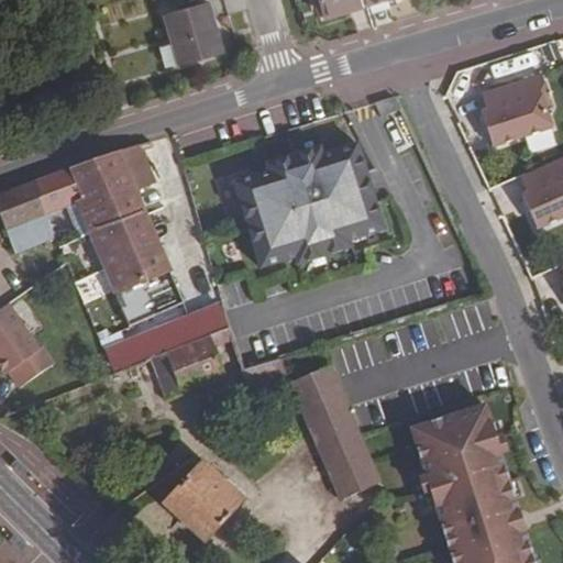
[(365,0),(318,0),(323,15),(366,2),(365,0)]
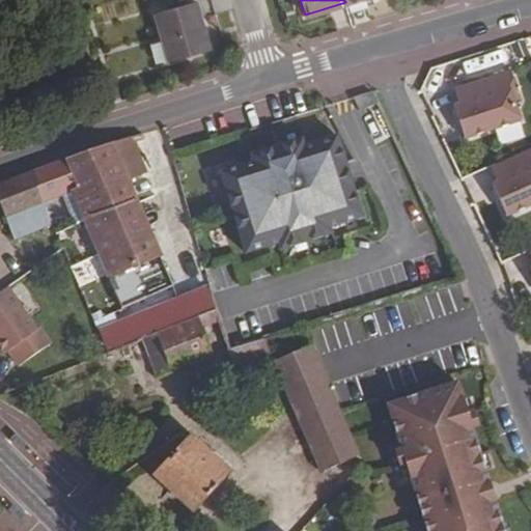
[(156,14),(168,60),(211,49),(197,2),(156,14)]
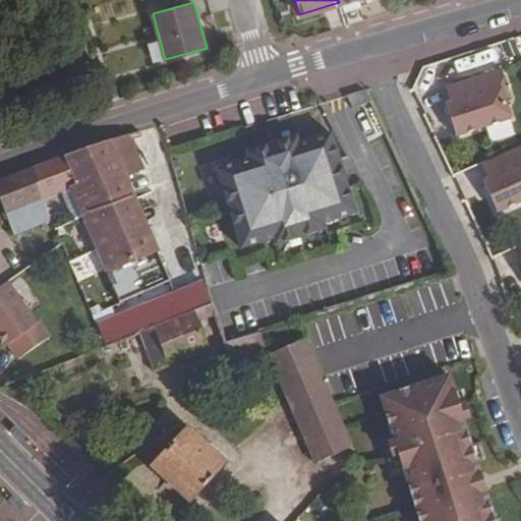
[(501,69),(450,85),(455,101),(445,104),(456,137),(511,119),(505,100),(510,98),(501,69)]
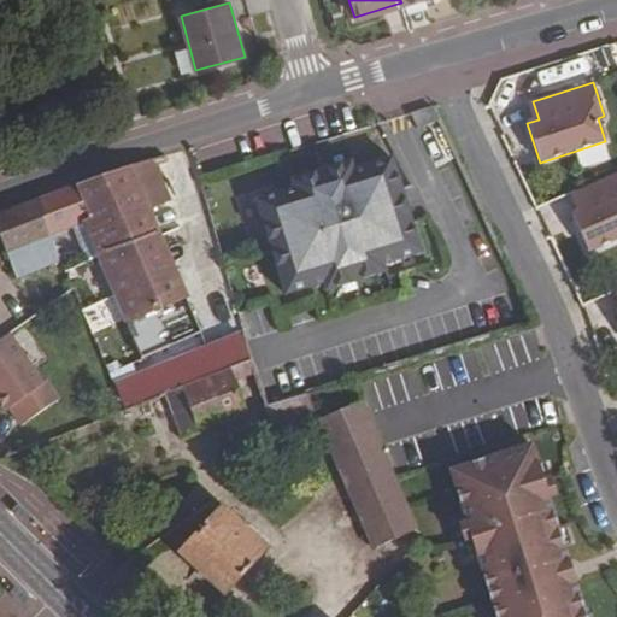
[(135,104),(116,110),(119,123),(140,117),(135,104)]
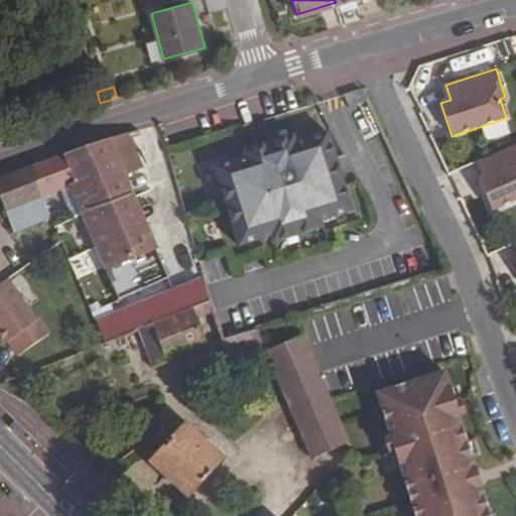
[(320,222),(352,212),(328,132),(295,142),(293,135),(243,151),(246,157),(215,167),(239,246),(271,237),(273,243),(321,228),(320,222)]
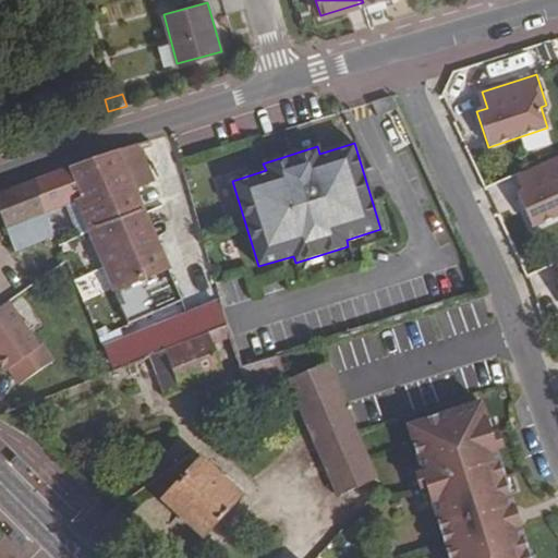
[(181,302),(156,241),(144,216),(165,206),(137,145),(116,152),(35,180),(55,230),(72,223),(82,219),(87,232),(128,325),(181,302)]
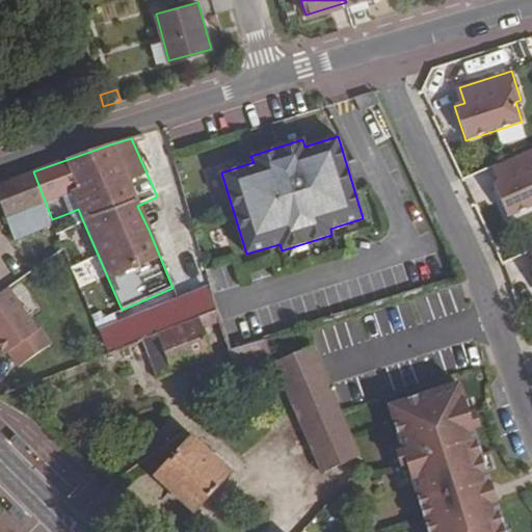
[(531,148),(494,166),(501,181),(490,185),(506,217),(531,205),(531,148)]
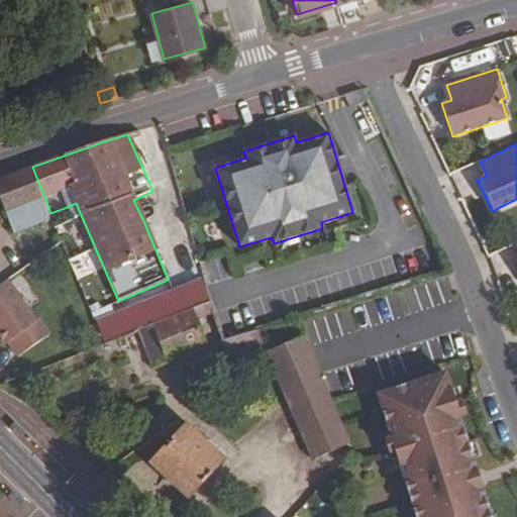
[(0,178),(0,200),(12,232),(52,217),(50,213),(32,167),(0,178)]
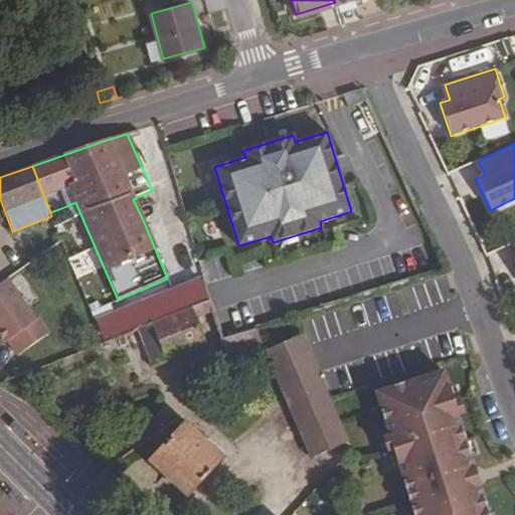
[(75,202),(66,206),(72,218),(80,214),(75,202)]
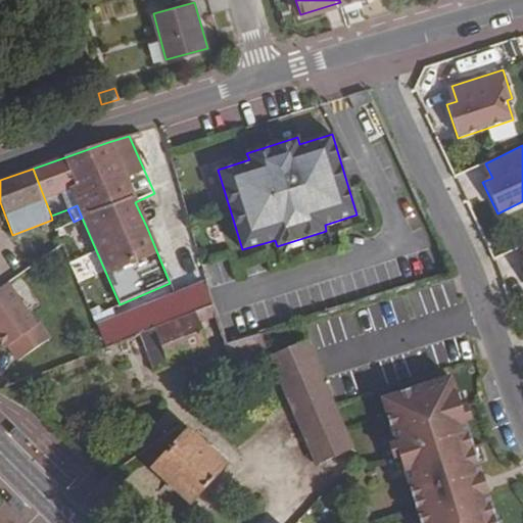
[(80,281),(99,273),(91,253),(72,262),(80,281)]
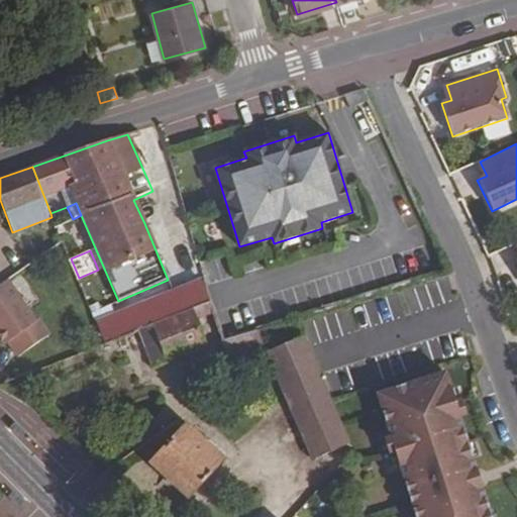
[(34,320),(5,280),(0,283),(0,338),(3,343),(7,340),(17,354),(47,333),(36,318),(34,320)]
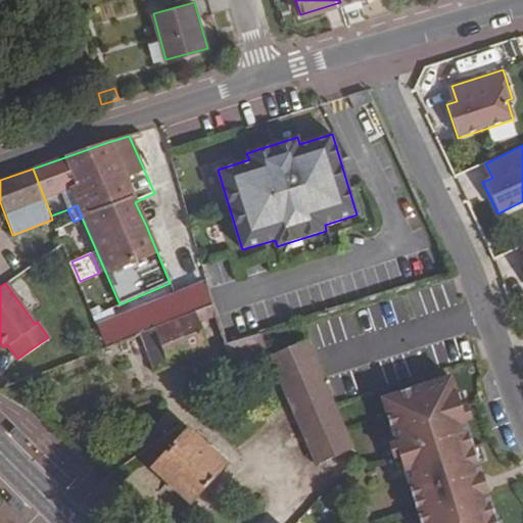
[(96,327),(103,346),(211,303),(203,283),(96,327)]
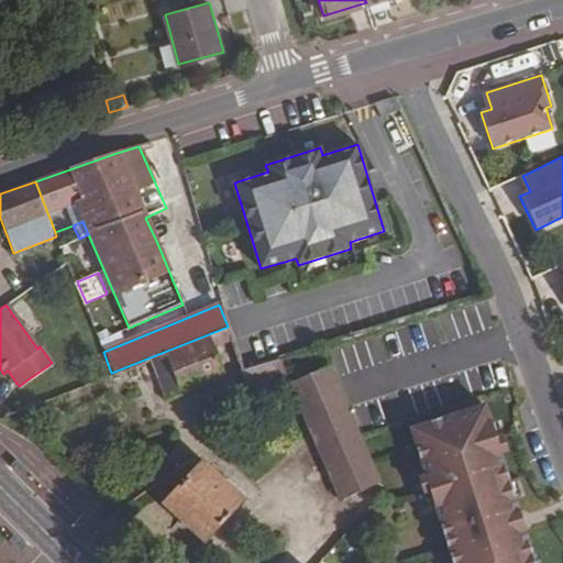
[(167,400),(223,379),(212,349),(233,341),(229,329),(152,359),(167,400)]
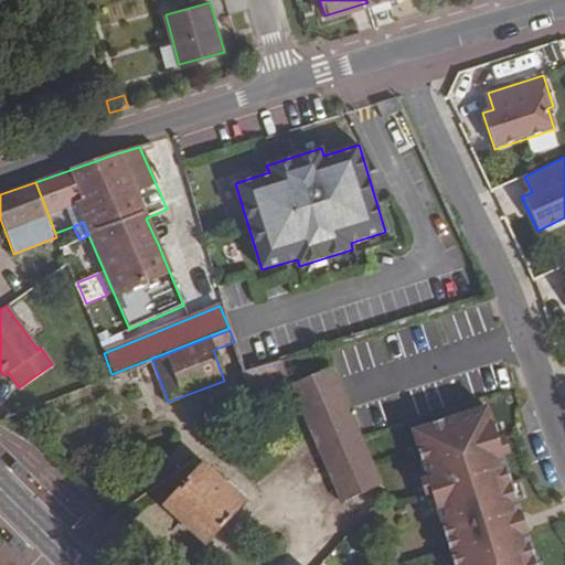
[(242,372),(251,391),(287,377),(279,361),(244,372),(242,372)]
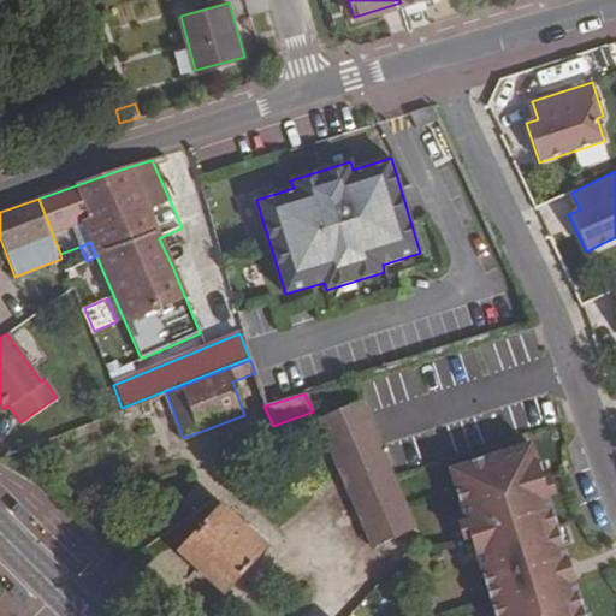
[(374,548),(414,528),(357,401),(356,402),(317,420),(374,548)]
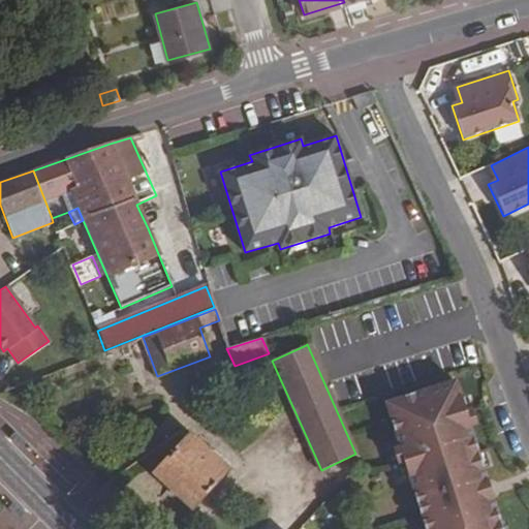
[(455,380),(391,400),(397,415),(390,417),(398,446),(403,462),(423,528),(499,528),(490,496),(481,499),(477,486),(486,484),(469,427),(464,412),(455,380)]
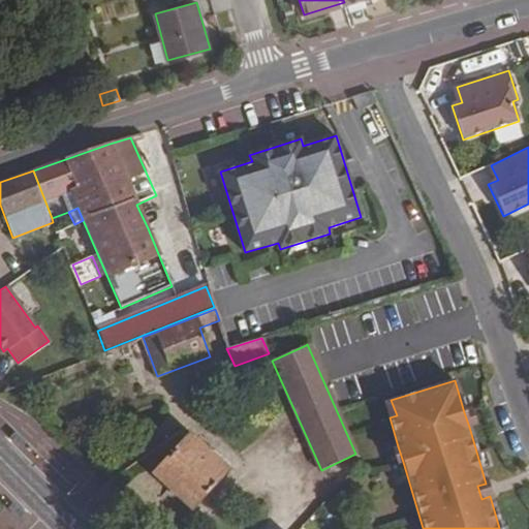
[(391,400),(384,402),(390,417),(397,415),(391,400)]
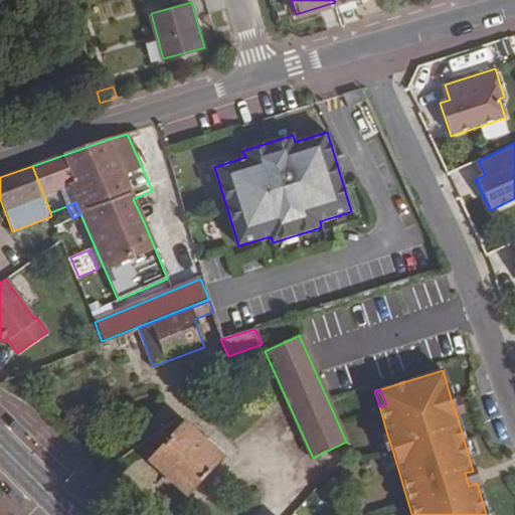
[(458,399),(452,401),(457,415),(462,413),(458,399)]
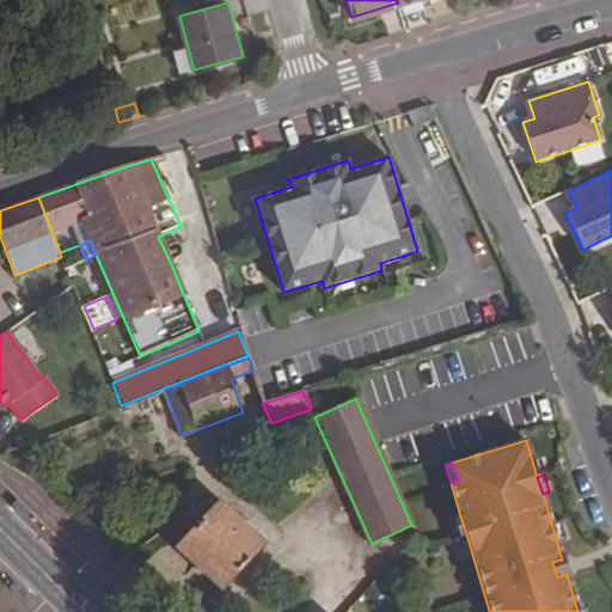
[(222,588),(264,545),(219,503),(219,505),(210,497),(163,532),(222,588)]
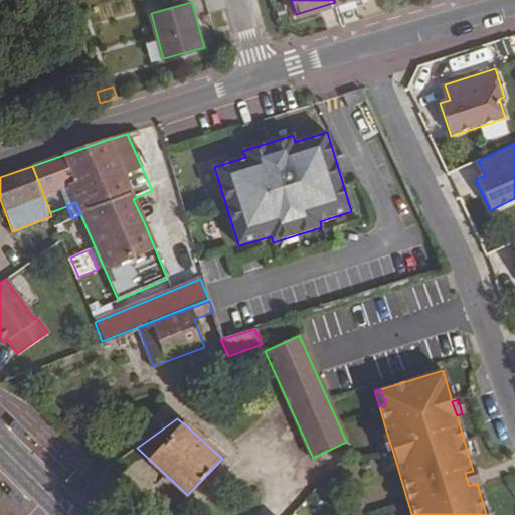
[(14,419),(9,425),(24,439),(28,434),(14,419)]
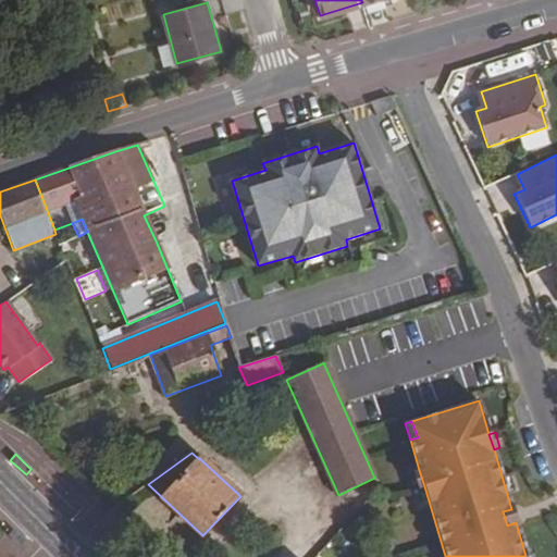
[(419,470),(413,472),(418,487),(424,486),(419,470)]
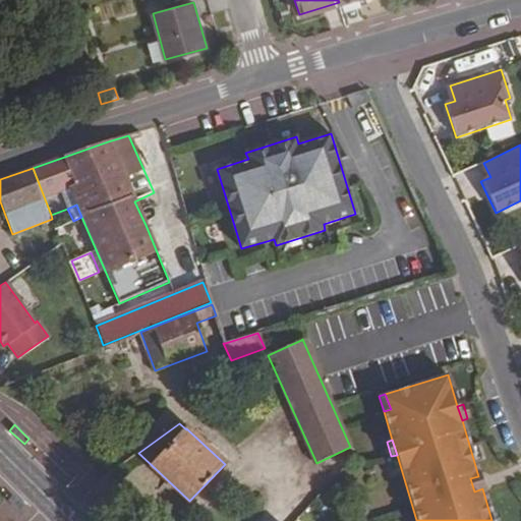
[(478,476),(470,478),(474,491),(482,488),(478,476)]
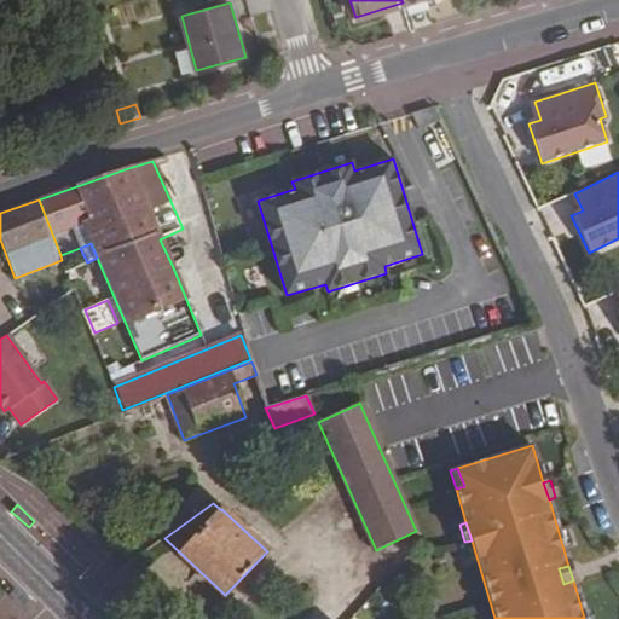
[(16,588),(10,594),(23,608),(30,601),(16,588)]
